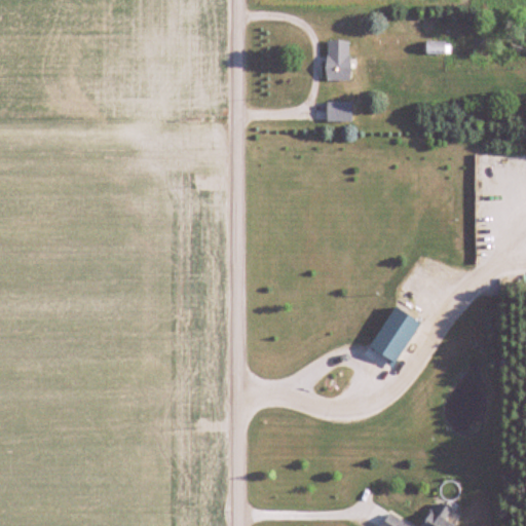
[(327,81),(349,81),(349,41),(327,41),(327,81)]
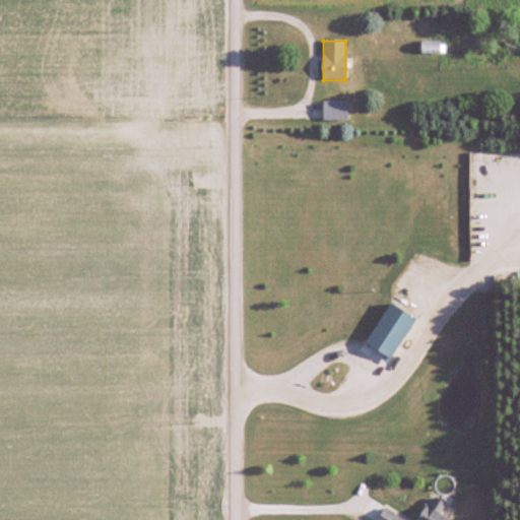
[(444,44),(420,44),(420,55),(444,55),(444,44)]
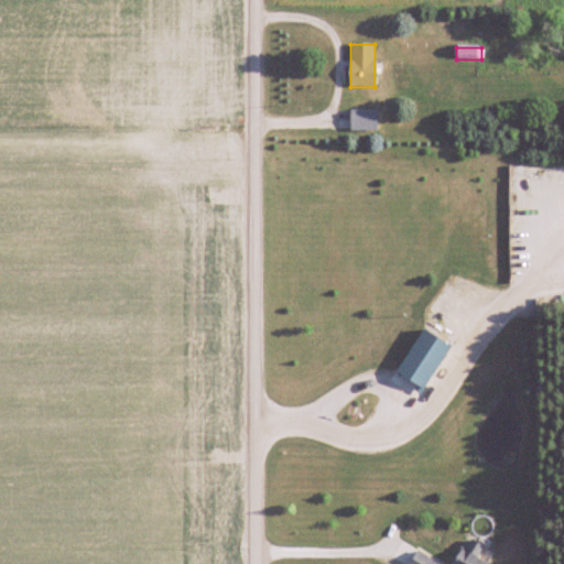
[(377,131),(377,110),(349,110),(349,131),(377,131)]
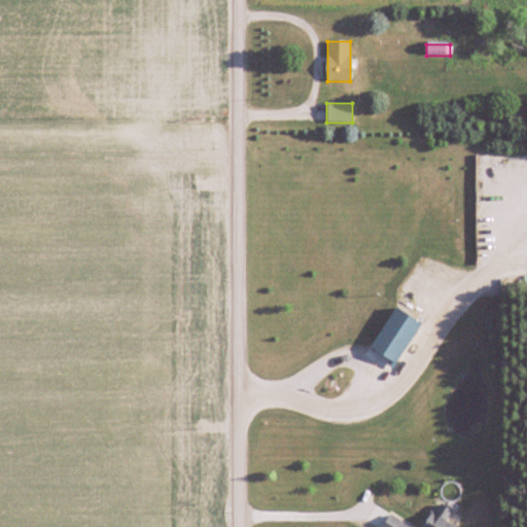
[(423,526),(453,526),(454,526),(446,521),(451,511),(436,503),(423,526)]
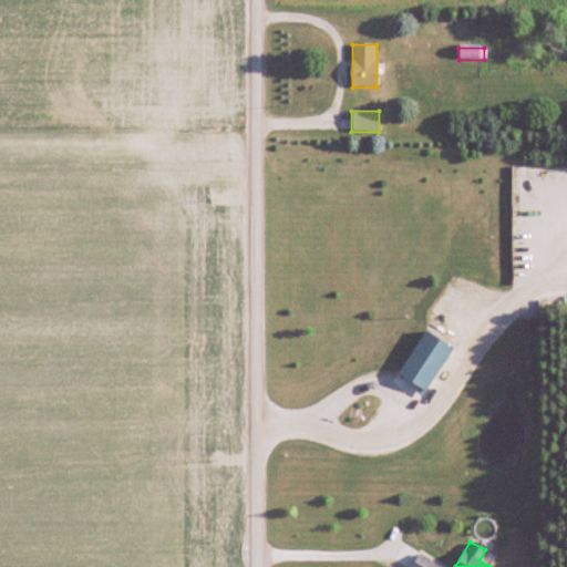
[(441,566),(418,555),(411,566),(441,566)]
